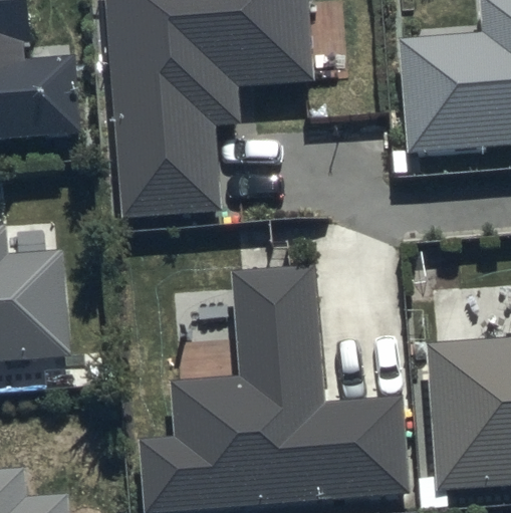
[(0,0),(0,142),(79,137),(73,52),(20,56),(19,44),(26,44),(22,0),(0,0)]
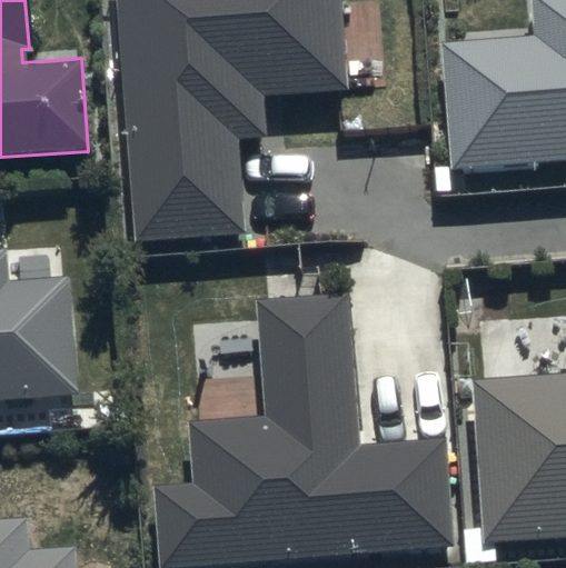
[(116,0),(133,238),(241,230),(235,139),(267,137),(264,93),(344,87),(337,0),(116,0)]
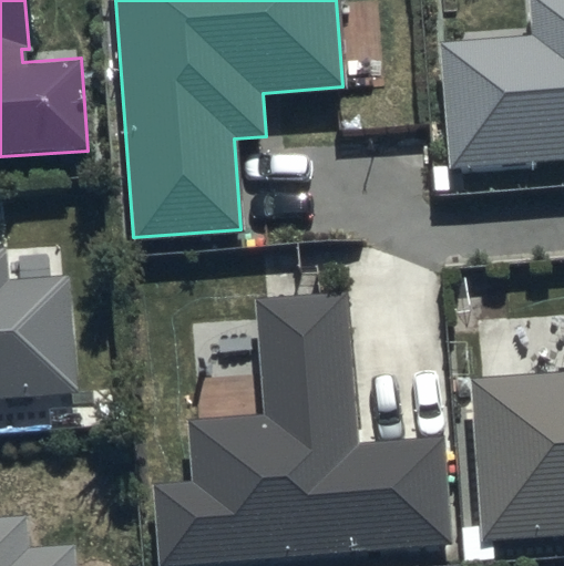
[(524,0),(527,38),(441,43),(450,166),(563,158),(563,0),(524,0)]
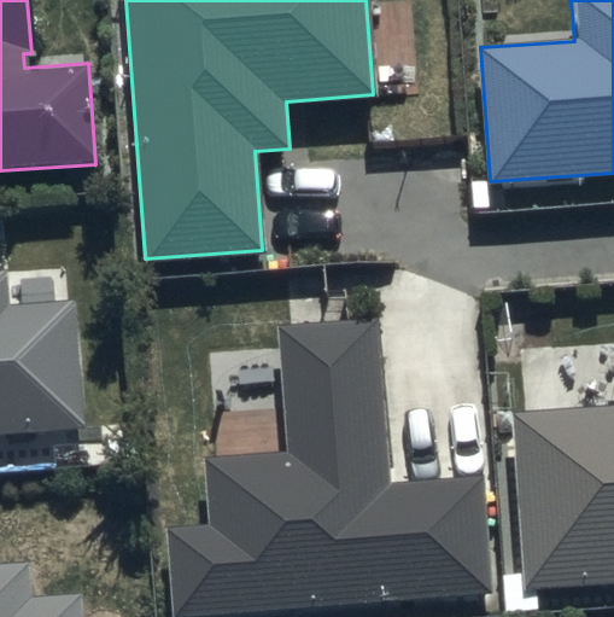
[(0,432),(82,428),(72,296),(10,300),(7,263),(0,265),(0,432)]
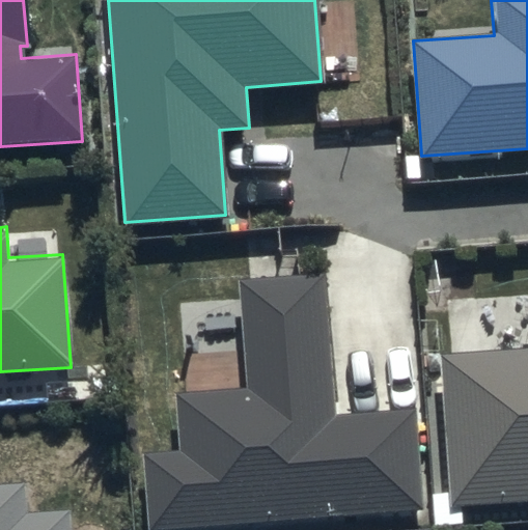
[(333,414),(324,274),(240,280),(247,388),(173,392),(177,449),(141,452),(146,529),(420,510),(413,409),(333,414)]
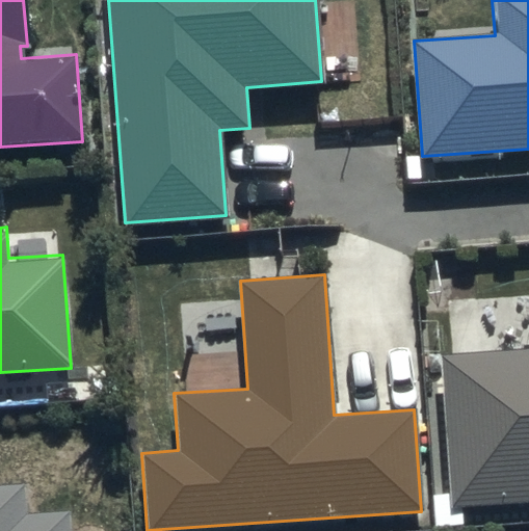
[(528,350),(441,356),(450,507),(528,502),(528,350)]
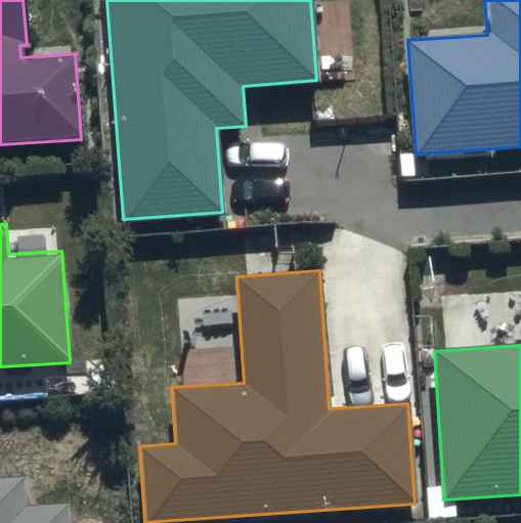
[(0,522),(71,522),(70,503),(25,506),(23,478),(0,479),(0,522)]
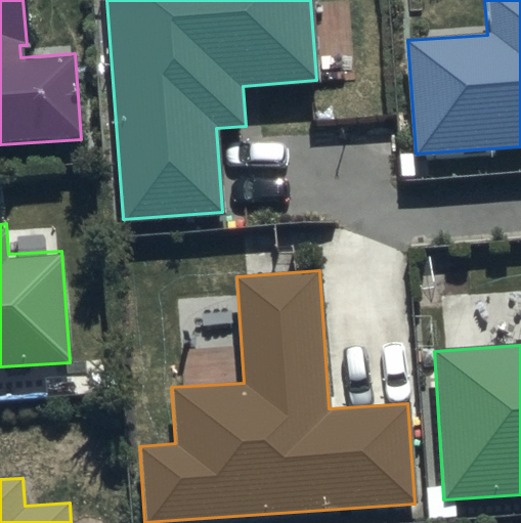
All buildings are outlined.
